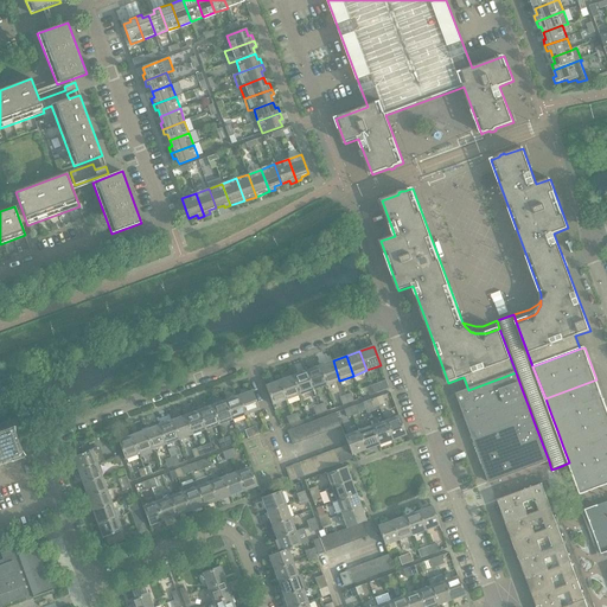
[(326,385),(339,381),(333,360),(319,366),(326,385)]
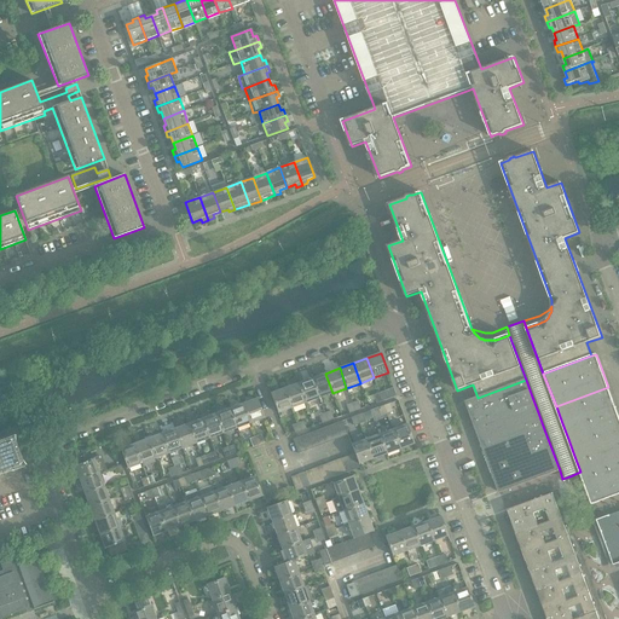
[(325,374),(312,379),(319,398),(333,393),(325,374)]
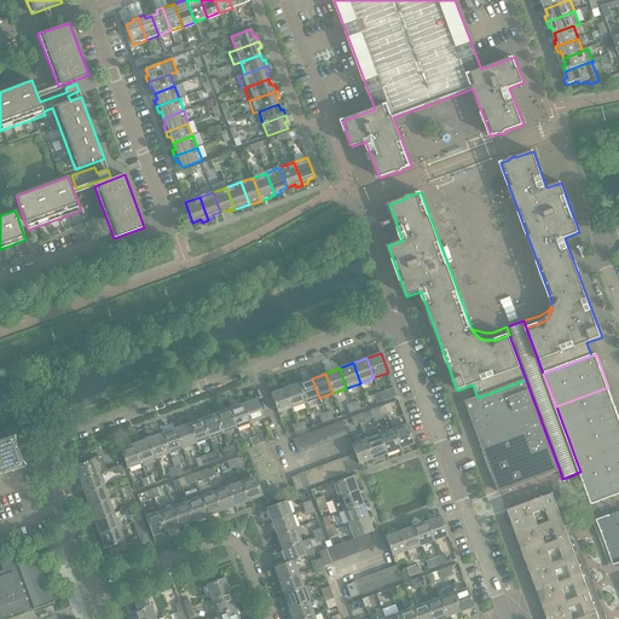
[(306,403),(319,398),(312,379),(299,383),(306,403)]
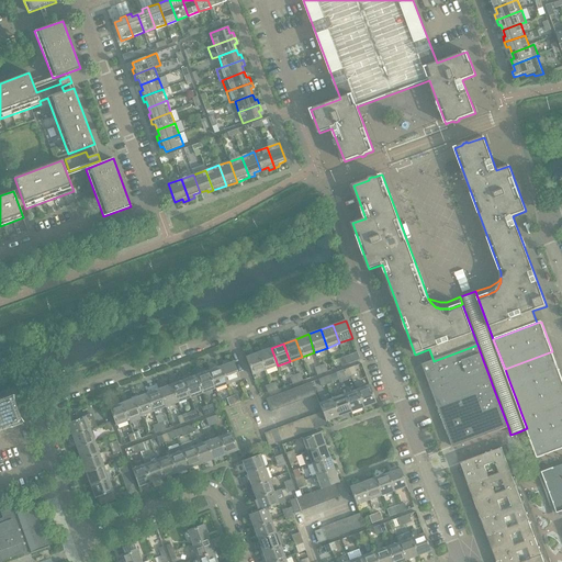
[(478,345),(434,361),(423,364),(428,380),(483,360),(478,345)]
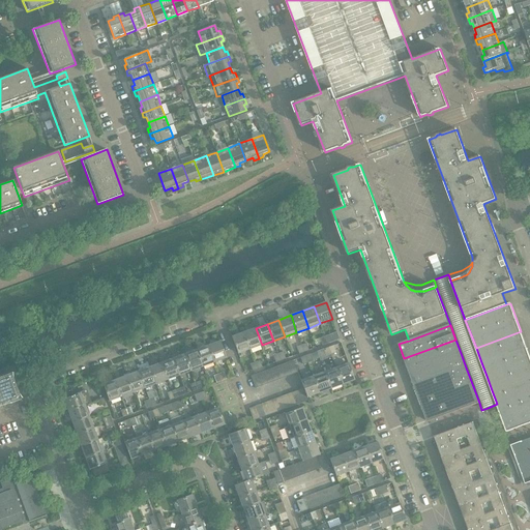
[(256,328),(243,332),(249,349),(262,345),(256,328)]
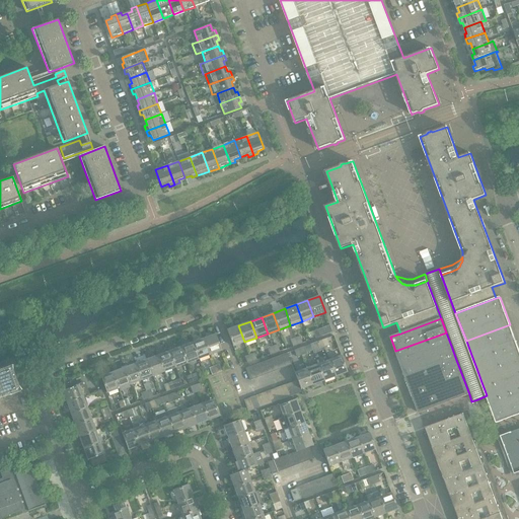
[(466,341),(471,355),(515,339),(510,324),(466,341)]
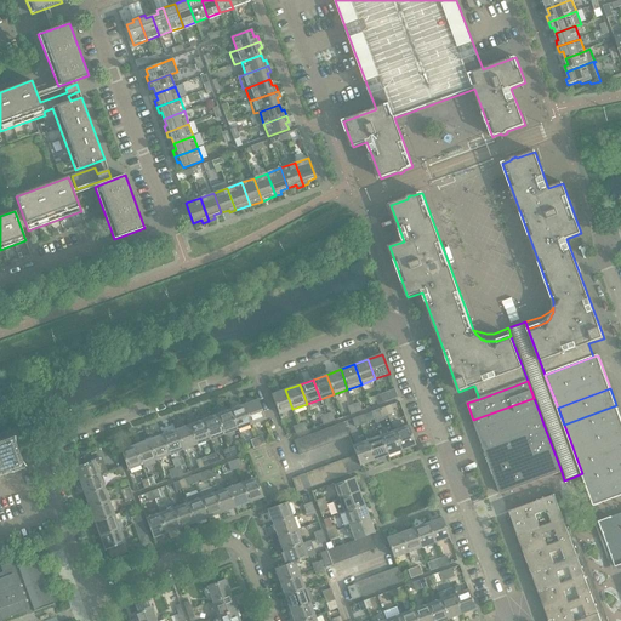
[(272,394),(279,414),(292,409),(285,389),(272,394)]
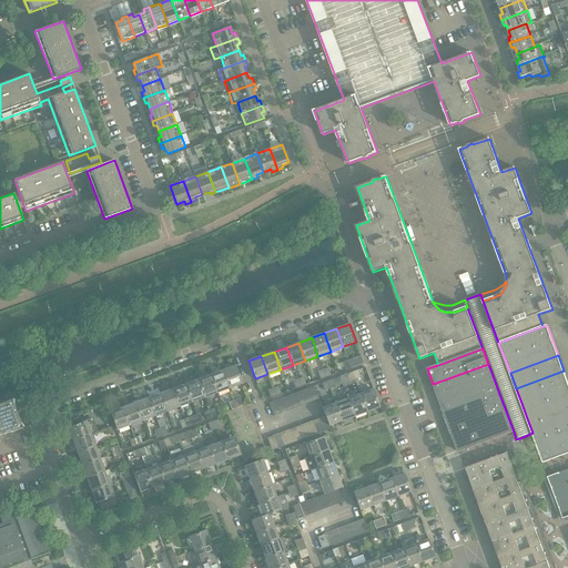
[(433,384),(438,399),(494,378),(488,364),(433,384)]
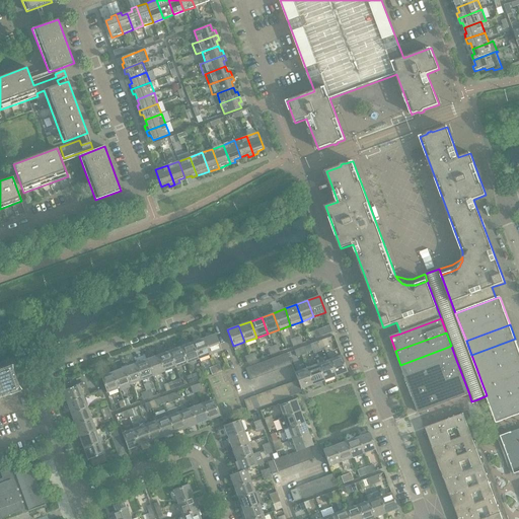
[(216,335),(205,339),(210,355),(222,351),(216,335)]
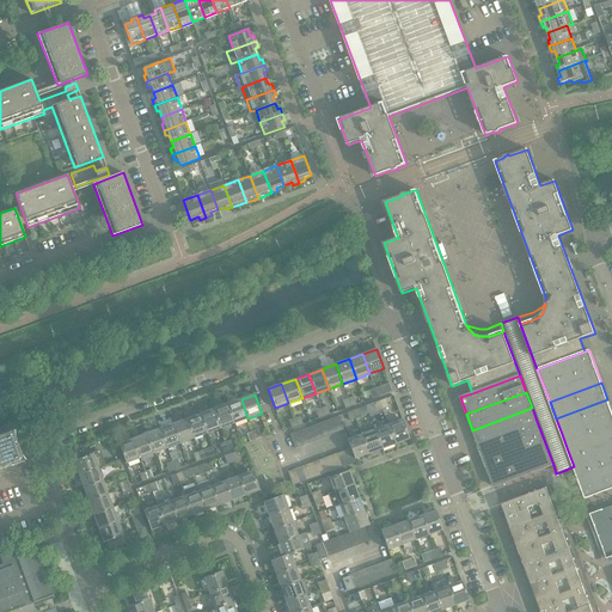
[(242,399),(227,404),(234,423),(248,418),(242,399)]
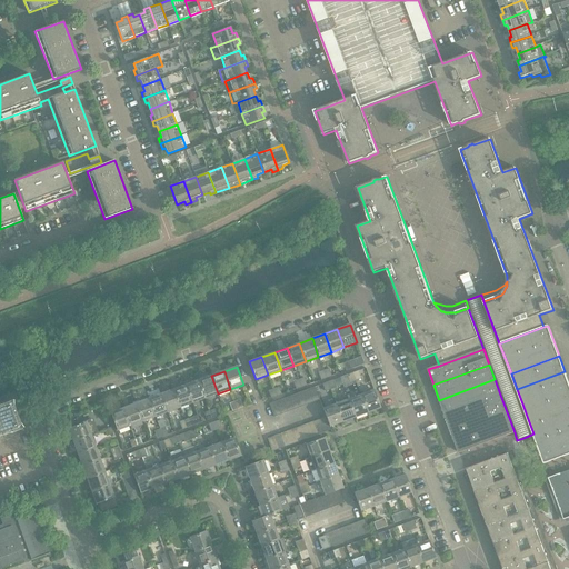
[(517,389),(522,403),(568,386),(568,382),(565,371),(517,389)]
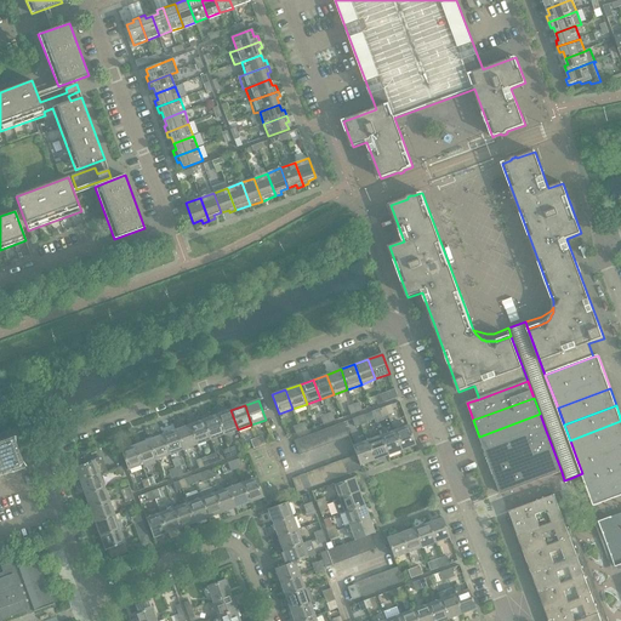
[(231,410),(217,415),(224,434),(238,429),(231,410)]
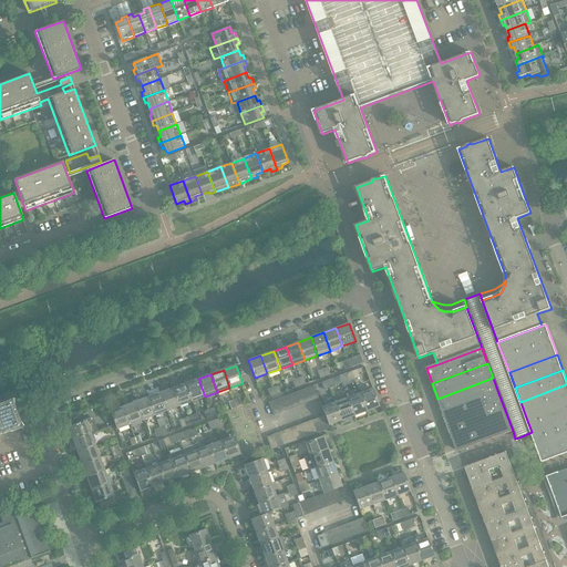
[(443,413),(498,393),(493,378),(437,399),(443,413)]
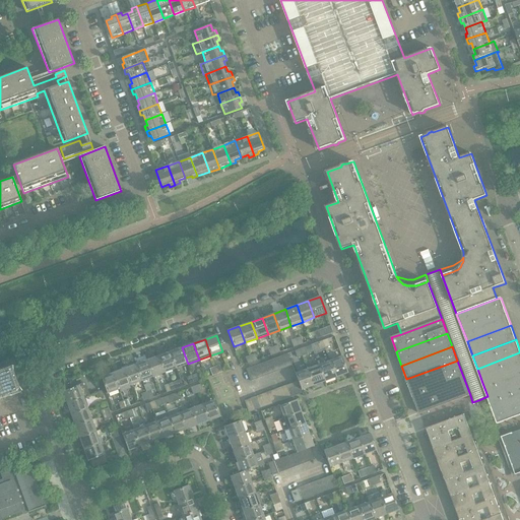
[(182,347),(170,351),(176,368),(188,364),(182,347)]
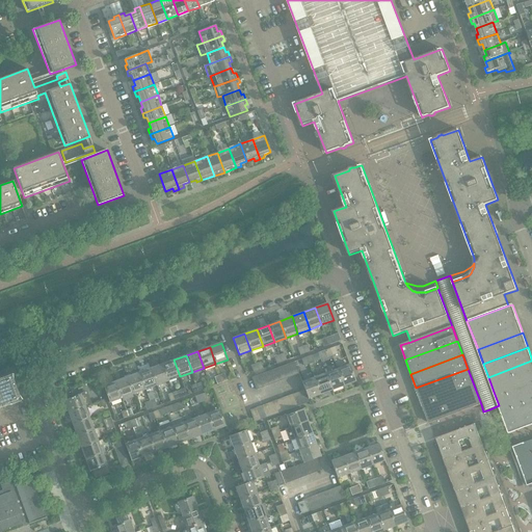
[(174,360),(162,364),(168,381),(180,376),(174,360)]
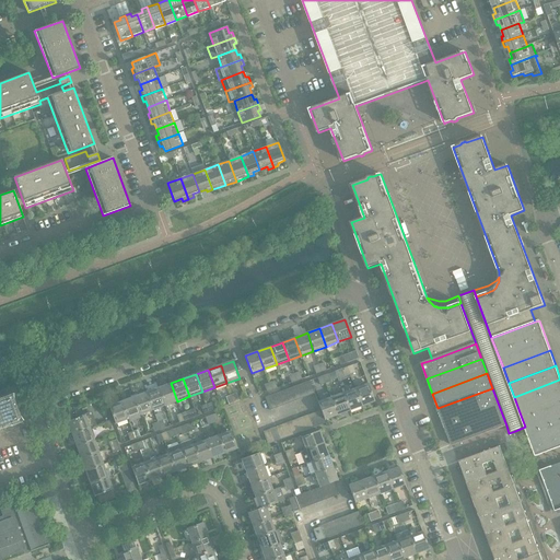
[(559,380),(514,397),(520,412),(559,397),(559,380)]
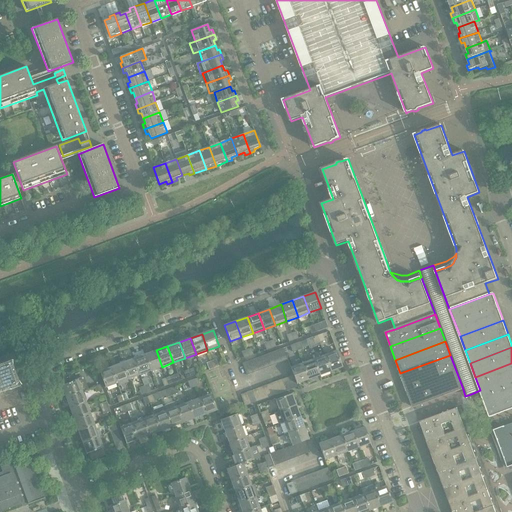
[(278,350),(282,362),(288,360),(283,348),(278,350)]
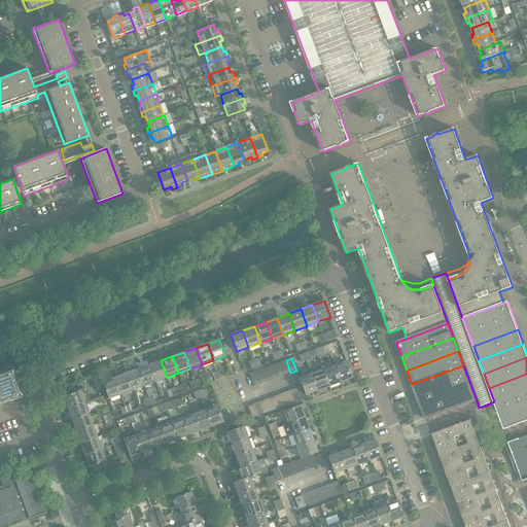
[(161,360),(149,365),(155,382),(167,378),(161,360)]
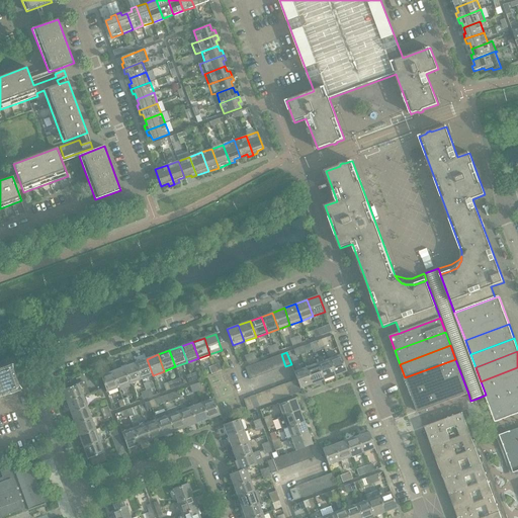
[(281,354),(275,357),(279,368),(285,366),(281,354)]
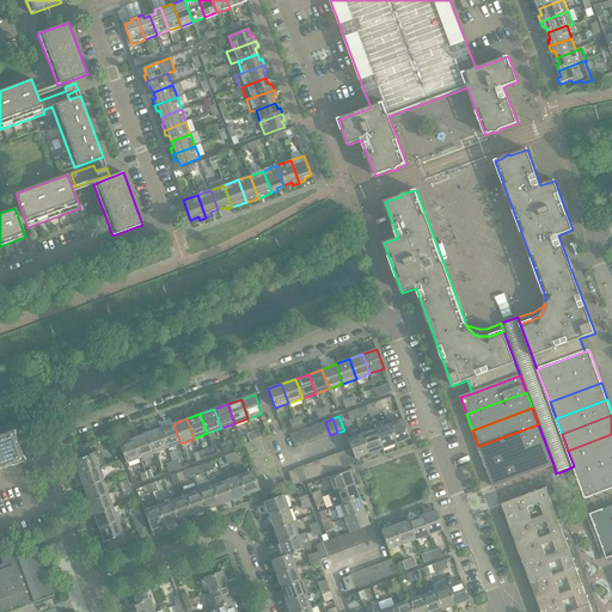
[(402,420),(389,424),(396,444),(409,439),(402,420)]
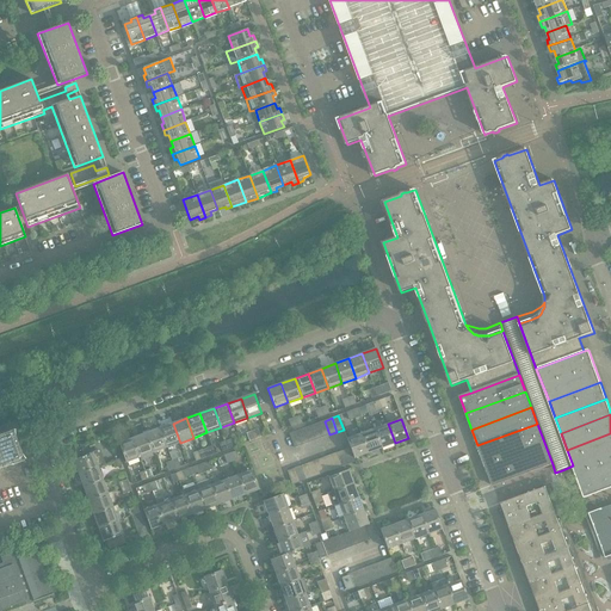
[(329,434),(325,421),(318,424),(322,438),(329,434)]
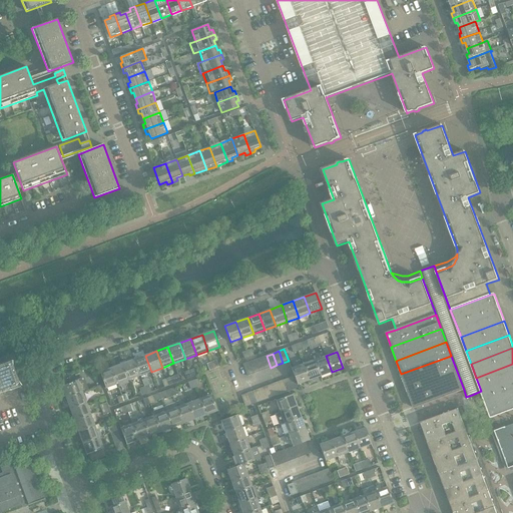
[(145,356),(134,360),(139,376),(151,372),(145,356)]
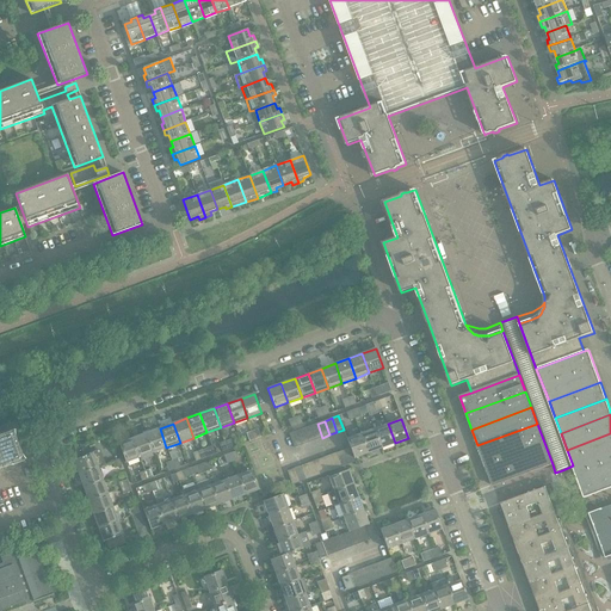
[(318,424),(310,426),(315,440),(322,438),(318,424)]
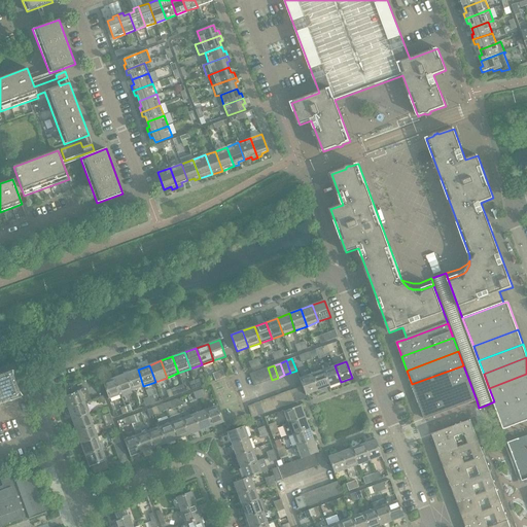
[(335,365),(323,370),(328,386),(341,382),(335,365)]
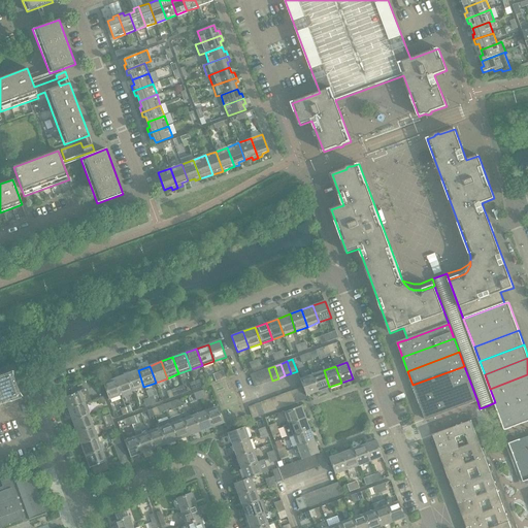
[(413,385),(418,399),(469,380),(464,366),(413,385)]
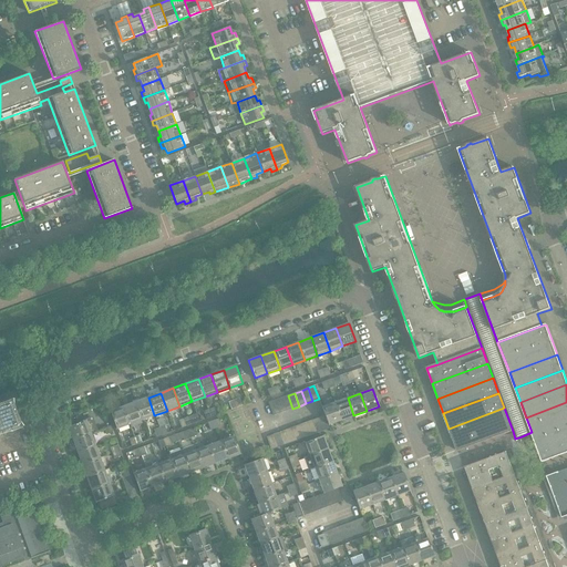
[(292,409),(288,395),(281,398),(287,411),(292,409)]
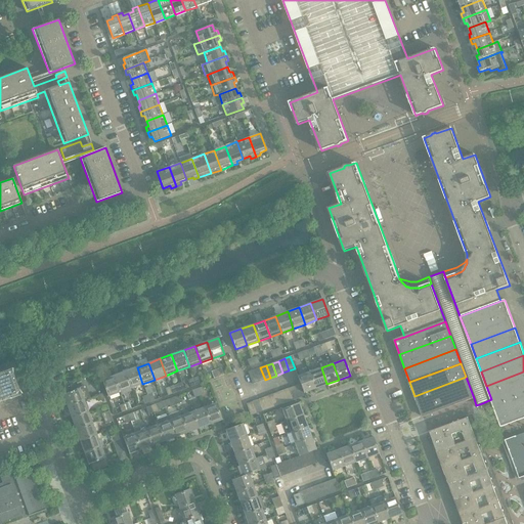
[(137,367),(125,372),(131,388),(142,384),(137,367)]
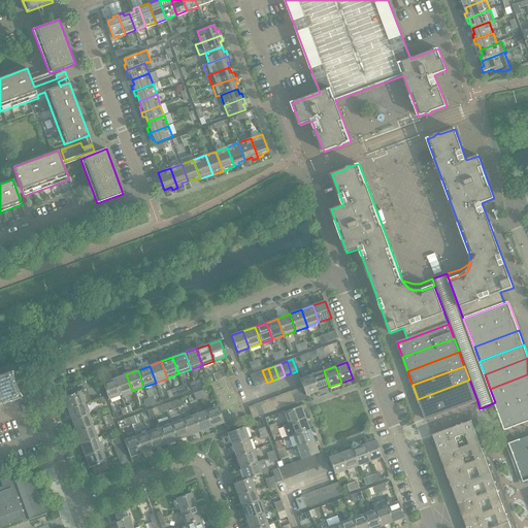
[(262,370),(256,372),(261,385),(267,383),(262,370)]
